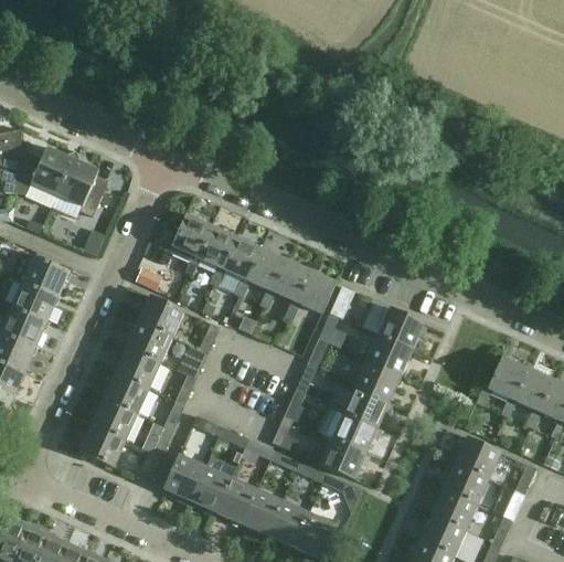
[(14,192),(20,149),(21,128),(0,133),(0,173),(3,191),(14,192)]
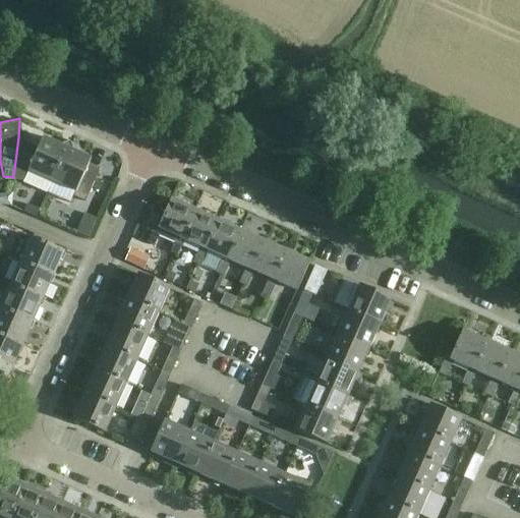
[(16,155),(13,177),(24,179),(29,168),(52,178),(66,146),(43,134),(38,146),(18,137),(16,155)]
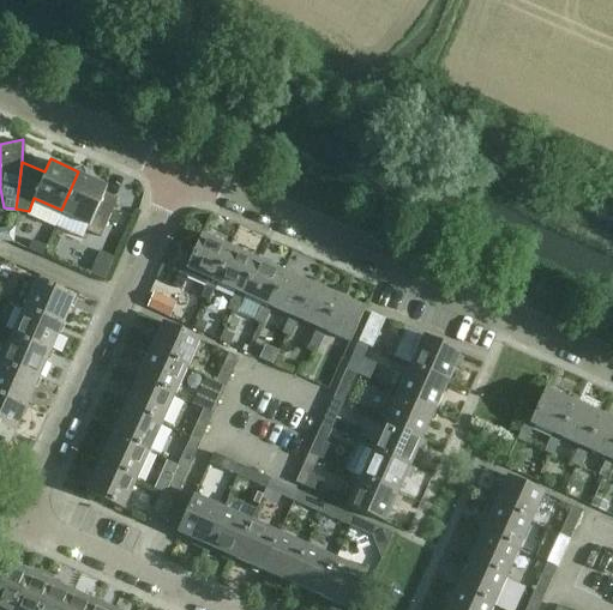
[(78,171),(61,210),(89,223),(86,229),(101,235),(108,218),(113,209),(118,195),(104,191),(107,183),(78,171)]
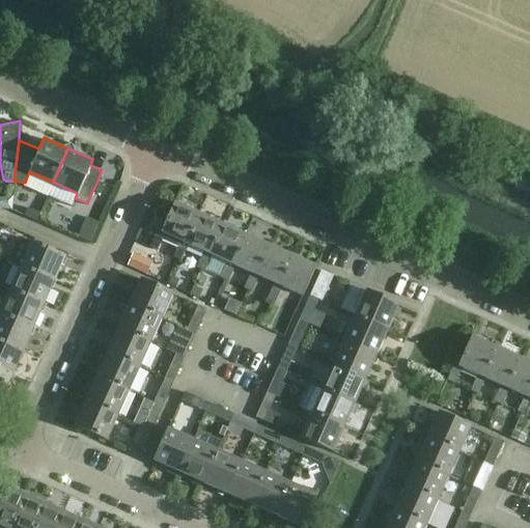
[(98,181),(93,189),(101,193),(105,184),(98,181)]
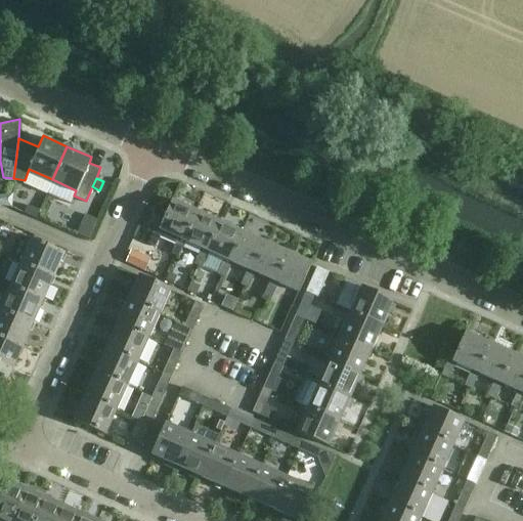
[(0,193),(0,192),(0,203),(11,206),(12,191),(0,193)]
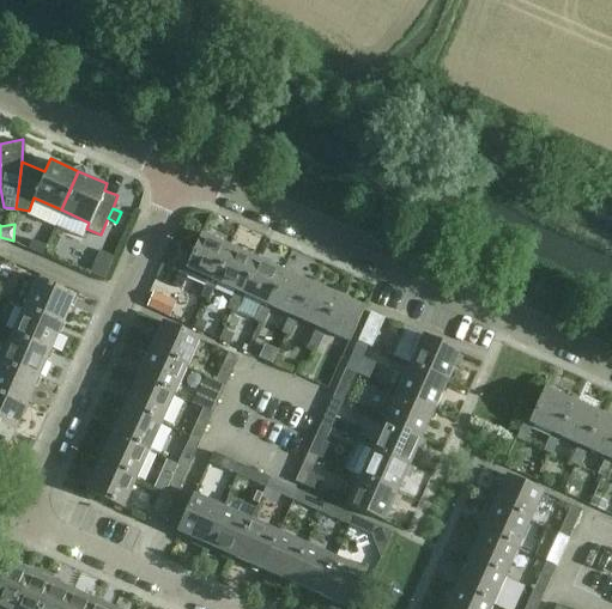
[(212,278),(228,244),(201,232),(193,250),(188,248),(174,281),(182,285),(187,275),(205,284),(208,276),(212,278)]
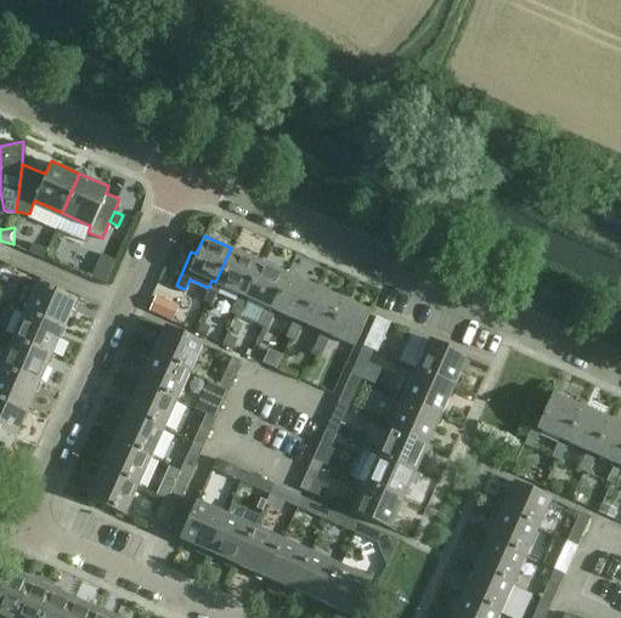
[(33,239),(28,250),(41,256),(46,245),(33,239)]
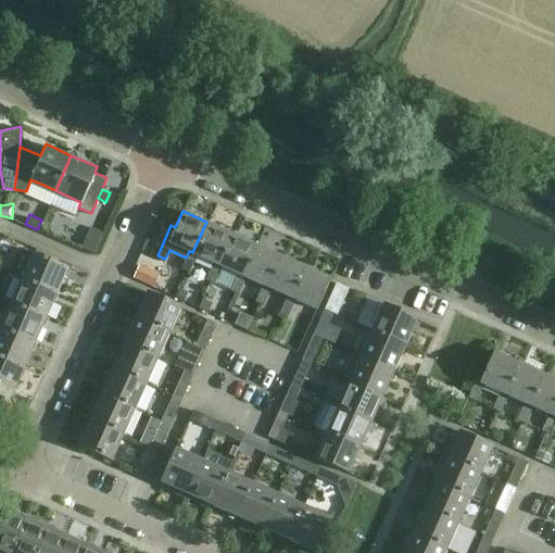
[(217,263),(230,233),(206,222),(192,252),(189,251),(186,258),(181,266),(186,268),(189,269),(197,254),(214,262),(217,263)]
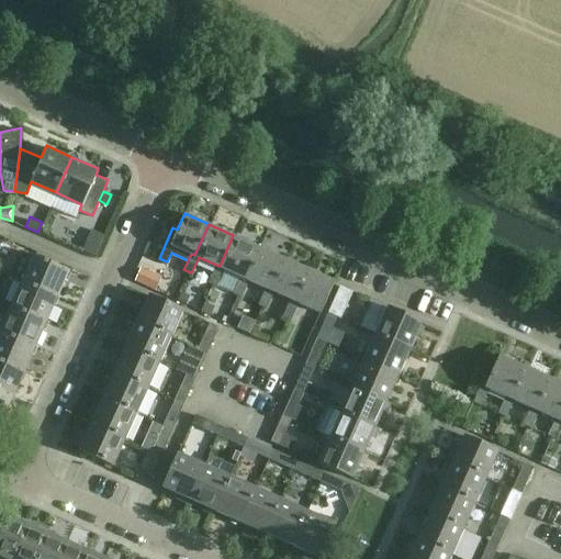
[(91,227),(81,248),(94,254),(104,234),(91,227)]
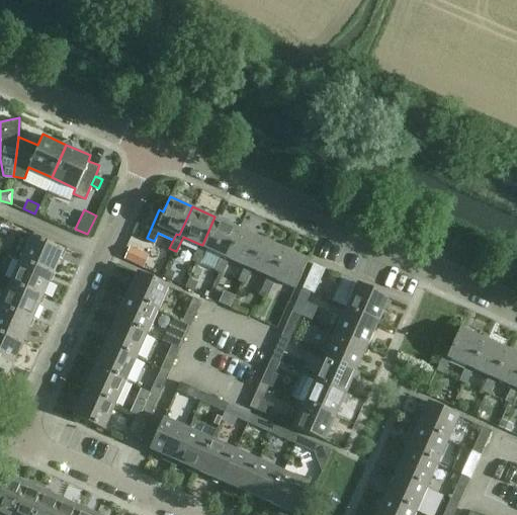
[(225,255),(238,227),(214,217),(202,245),(199,244),(192,258),(196,260),(199,261),(206,247),(222,254),(225,255)]
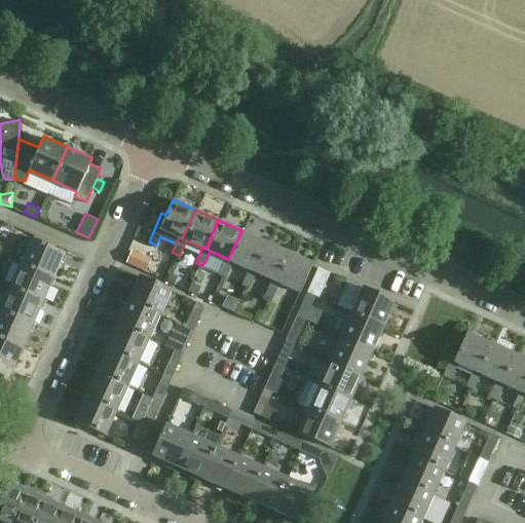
[(252,269),(265,240),(241,230),(228,259),(225,258),(219,272),(222,274),(226,276),(232,261),(249,268),(252,269)]
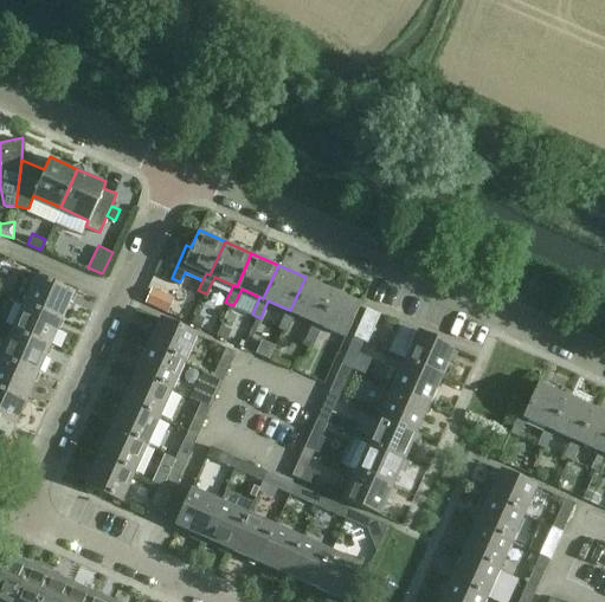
[(11,293),(11,295),(23,299),(23,298),(59,315),(71,289),(34,272),(23,269),(11,293)]
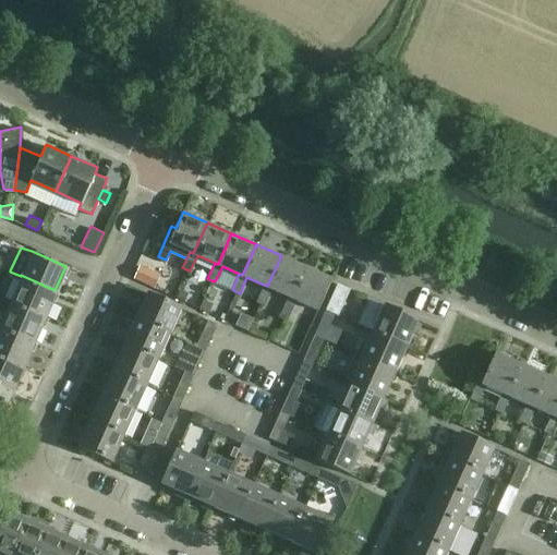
[(292,298),(305,267),(281,255),(267,286),(264,285),(256,301),(259,302),(264,304),(271,288),(289,296),(292,298)]
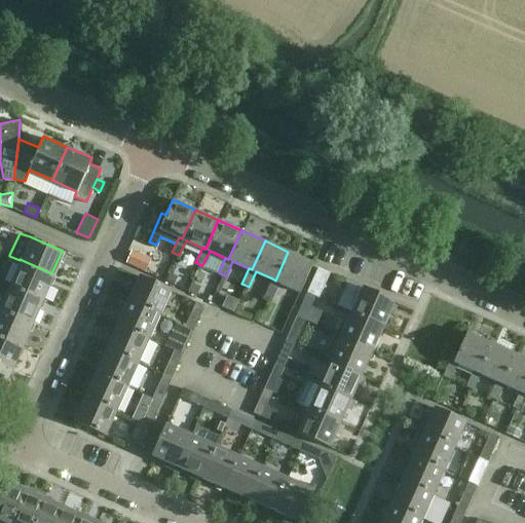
[(130,249),(125,261),(145,269),(150,257),(130,249)]
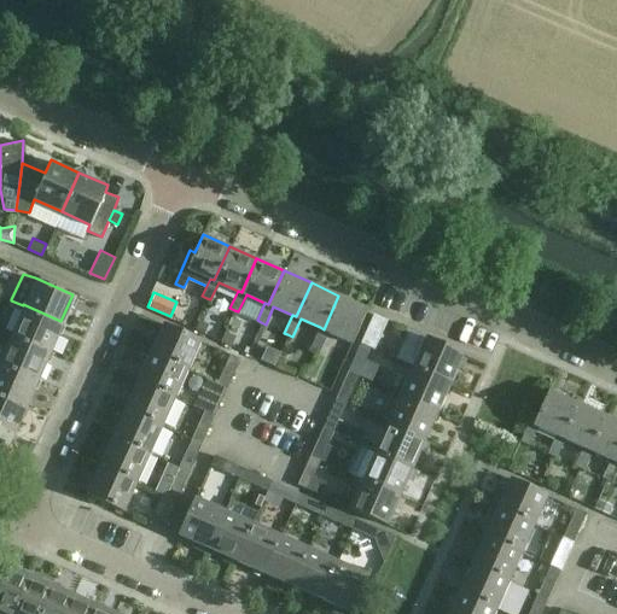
[(324,329),(320,327),(312,345),(315,346),(320,349),(329,331),(353,341),(367,308),(338,296),(324,329)]
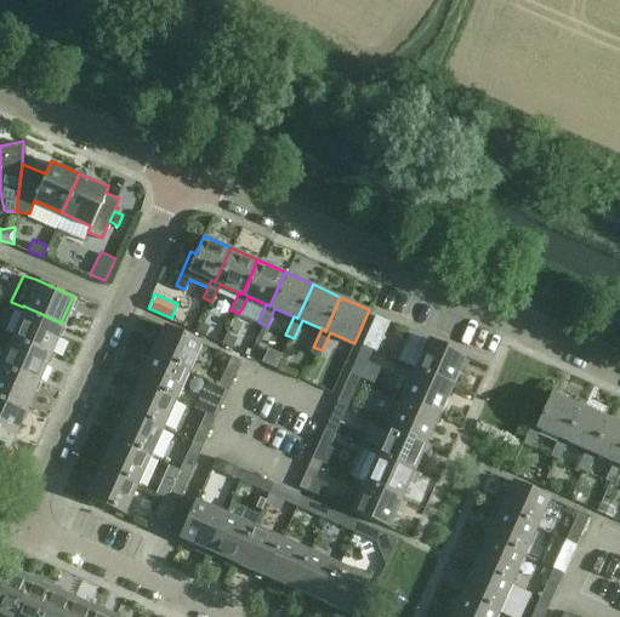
[(23,307),(11,335),(16,337),(49,352),(61,323),(23,306),(23,307)]
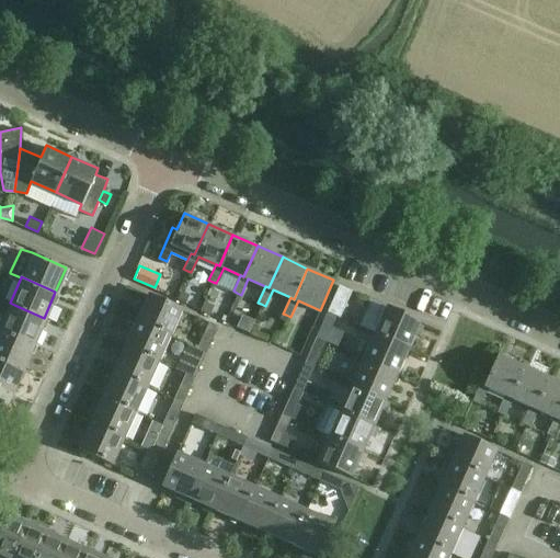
[(328,310),(336,314),(340,316),(352,289),(339,284),(328,310)]
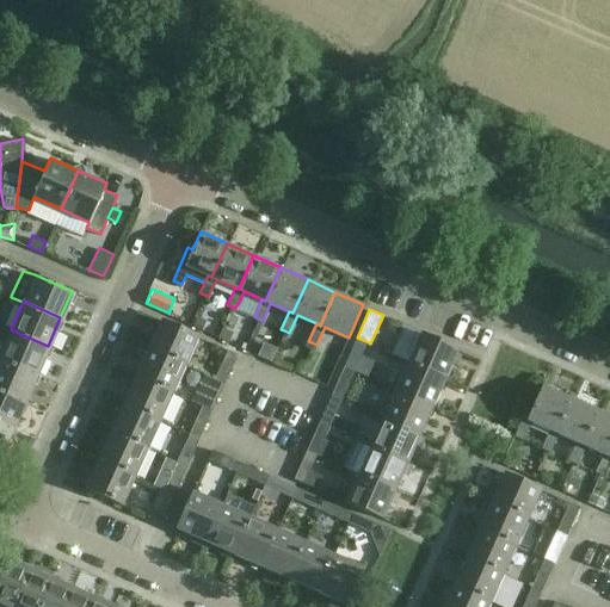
[(197,314),(192,323),(202,328),(207,319),(197,314)]
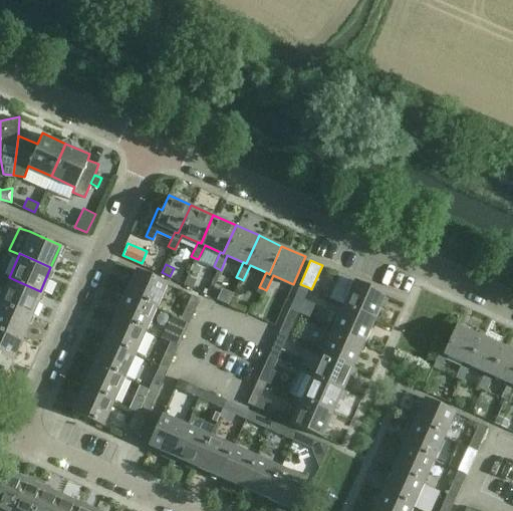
[(124,293),(157,307),(168,282),(136,268),(124,293)]
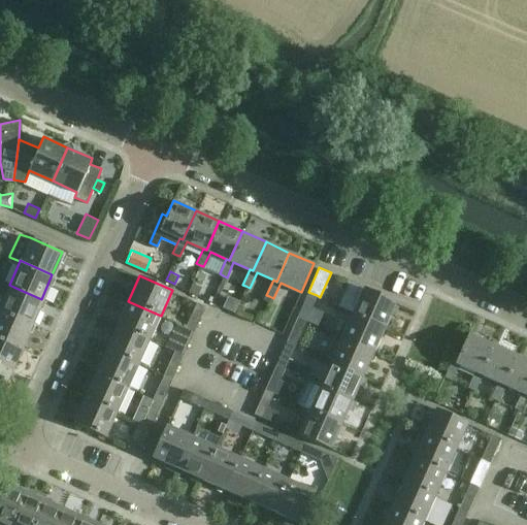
[(192,282),(188,290),(197,294),(201,286),(192,282)]
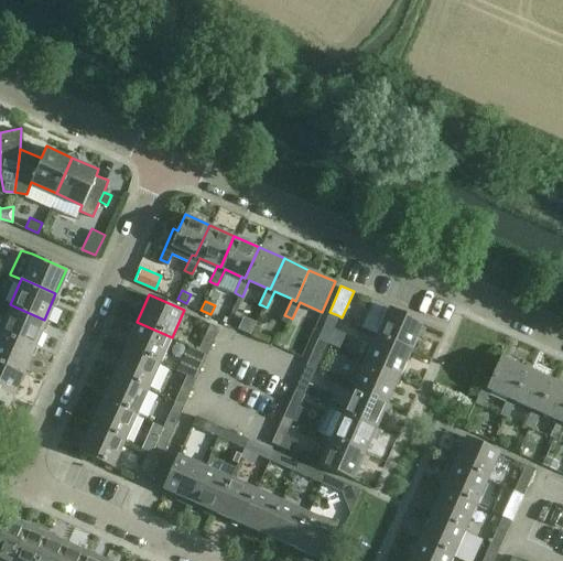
[(0,330),(33,345),(44,320),(10,304),(0,326),(0,330)]
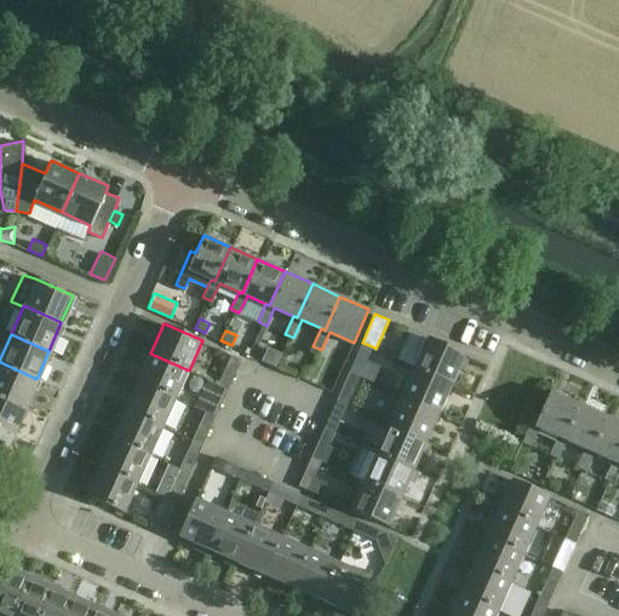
[(427,339),(416,366),(452,381),(465,353),(428,338),(427,339)]
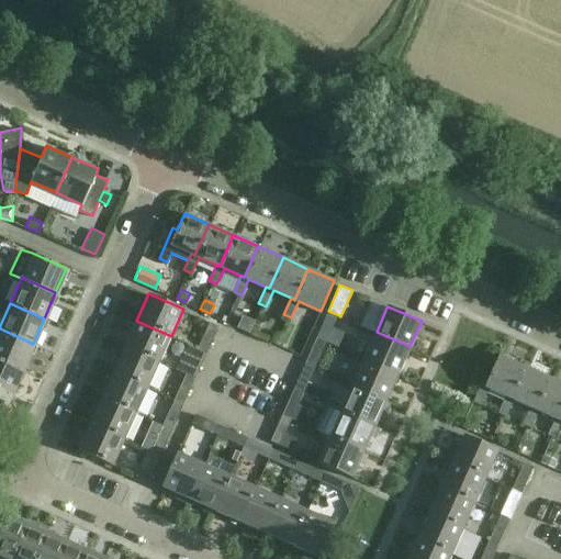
[(325,341),(337,314),(328,311),(316,337),(325,341)]
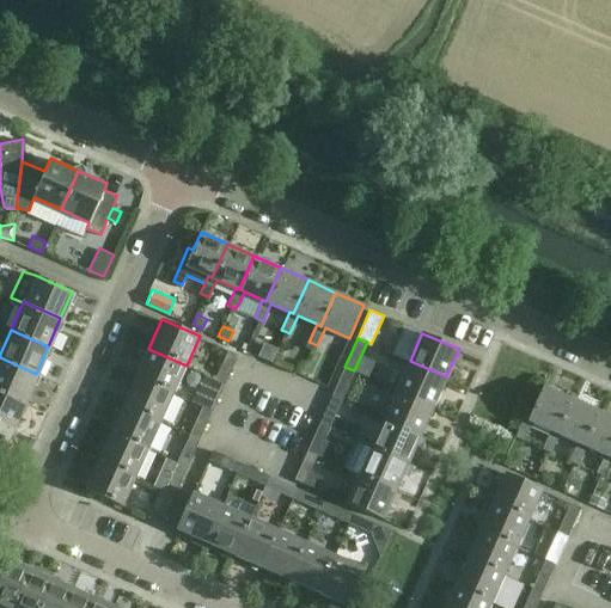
[(175,392),(187,366),(148,349),(136,375),(175,392)]
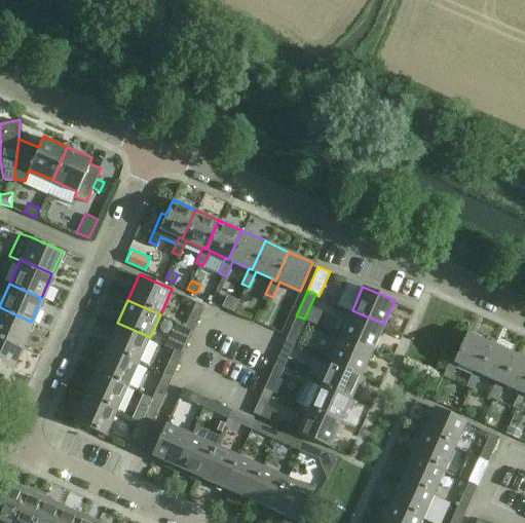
[(185,325),(193,329),(204,304),(196,300),(185,325)]
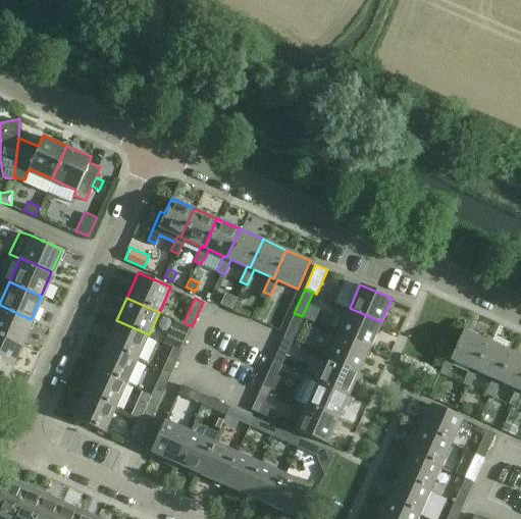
[(0,332),(20,343),(31,319),(0,305),(0,332)]
